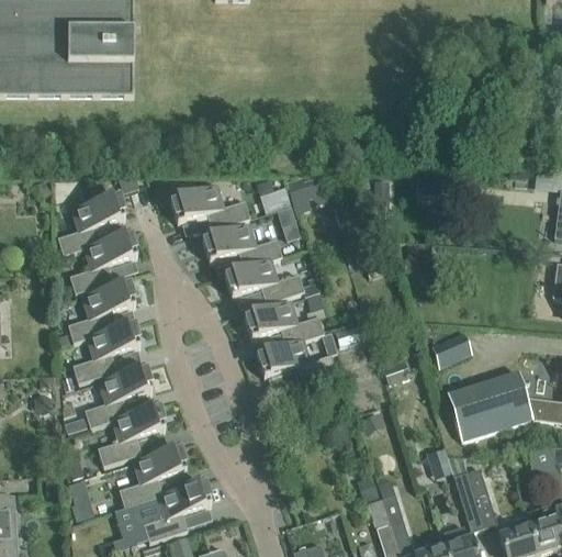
[(0,0),(0,95),(134,96),(135,0),(0,0)]
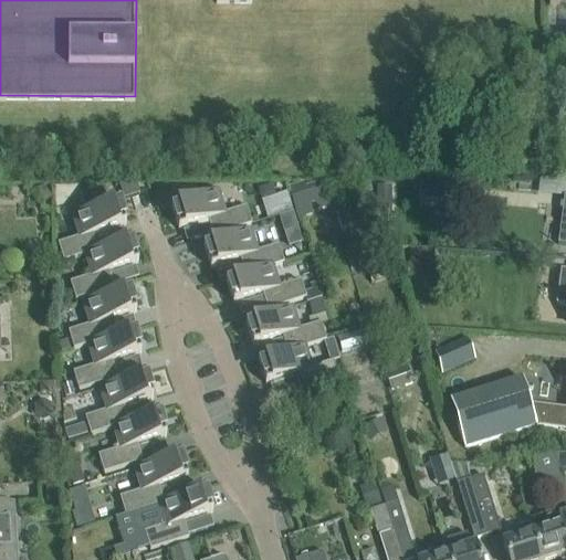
[(303,179),(289,183),(297,212),(312,208),(303,179)]
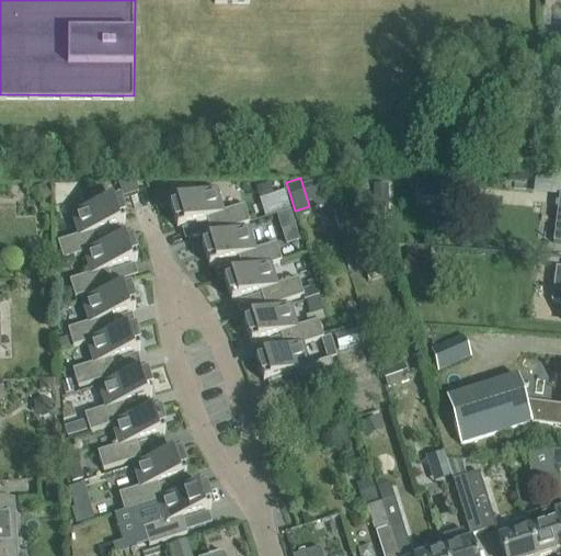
[(165,179),(152,182),(156,195),(169,192),(165,179)]
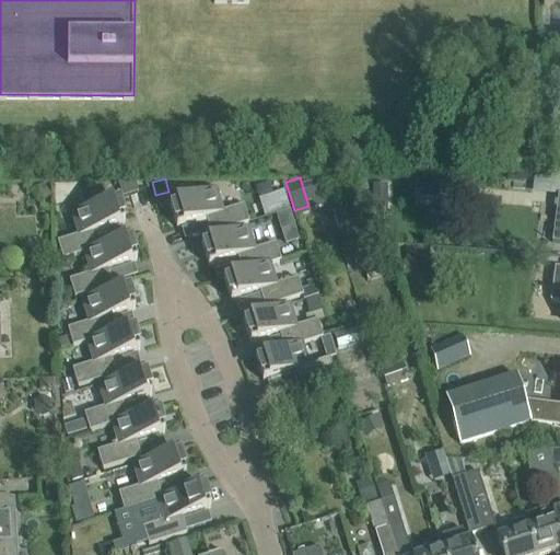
[(249,218),(244,200),(223,207),(217,185),(197,191),(195,184),(178,189),(181,196),(170,199),(177,223),(206,214),(211,230),(249,218)]
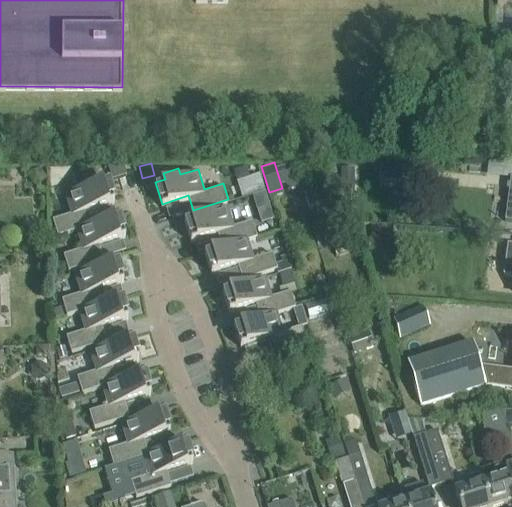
[(58,233),(77,227),(76,226),(92,221),(88,207),(114,199),(108,177),(98,180),(96,174),(81,179),(83,185),(65,191),(72,211),(53,217),(58,233)]
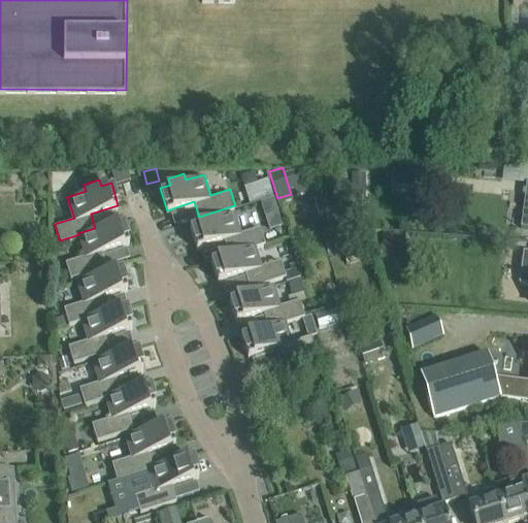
[(279,209),(266,215),(270,228),(284,224),(279,209)]
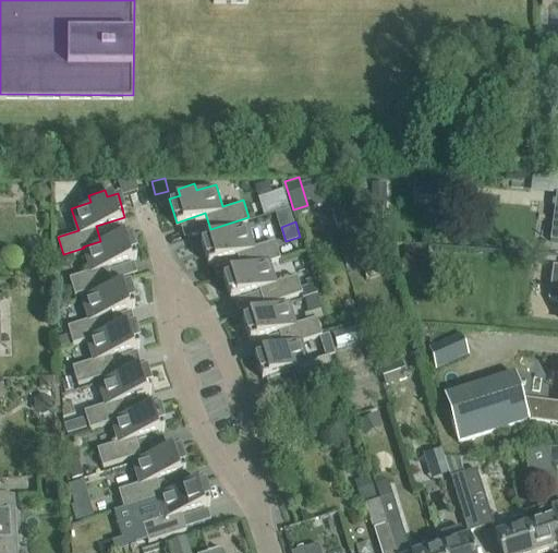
[(237,251),(242,266),(269,257),(269,259),(280,255),(275,238),(254,244),(247,223),(201,237),(208,260),(237,251)]
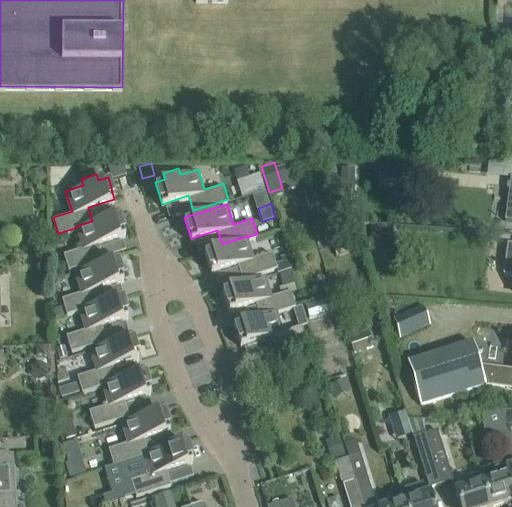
[(119,212),(92,221),(76,226),(77,227),(83,246),(64,252),(69,268),(104,257),(99,242),(125,234),(119,212)]
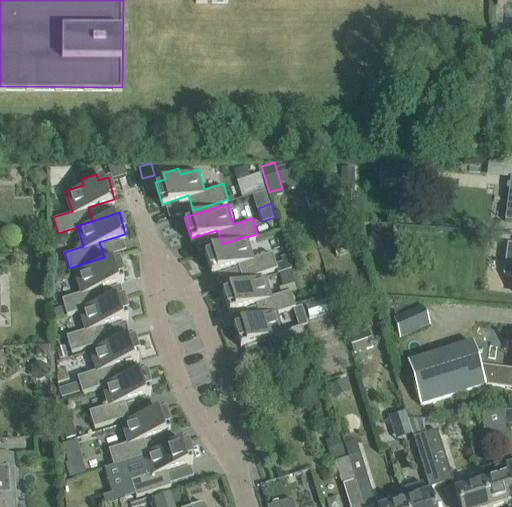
[(253,256),(247,237),(247,236),(222,244),(205,249),(211,271),(238,262),(242,277),(277,266),(272,250),(253,256)]
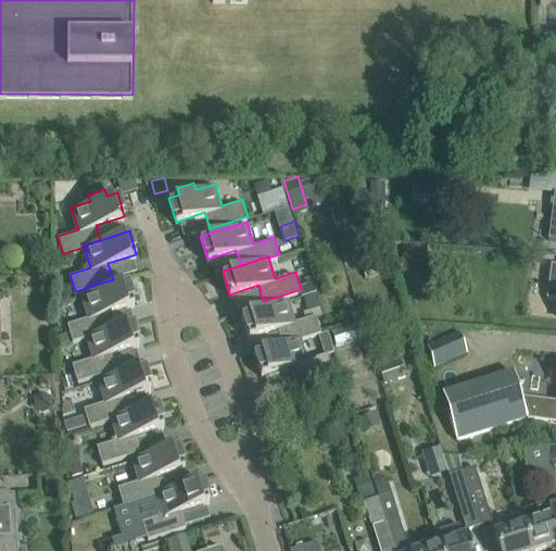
[(555,261),(551,261),(546,295),(555,296),(555,261)]
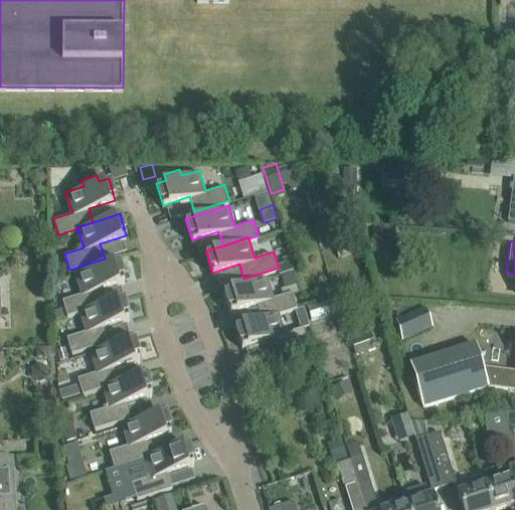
[(67,314),(80,310),(79,309),(103,302),(98,289),(125,280),(118,259),(75,272),(81,292),(62,298),(67,314)]
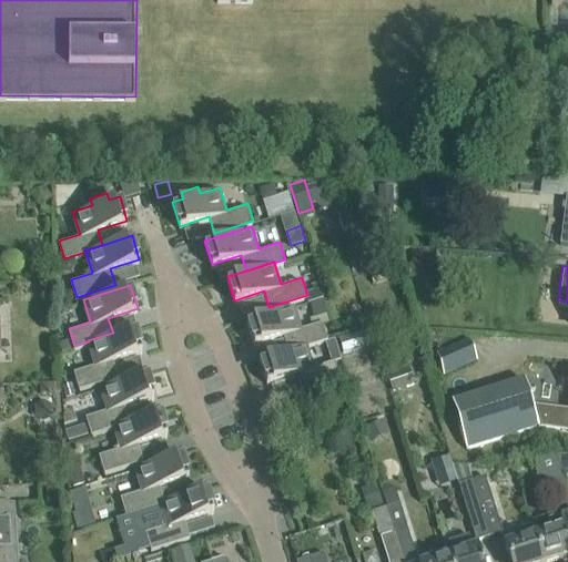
[(284,334),(288,348),(306,343),(307,344),(327,338),(322,319),(301,326),(294,304),(247,318),(254,343),(284,334)]
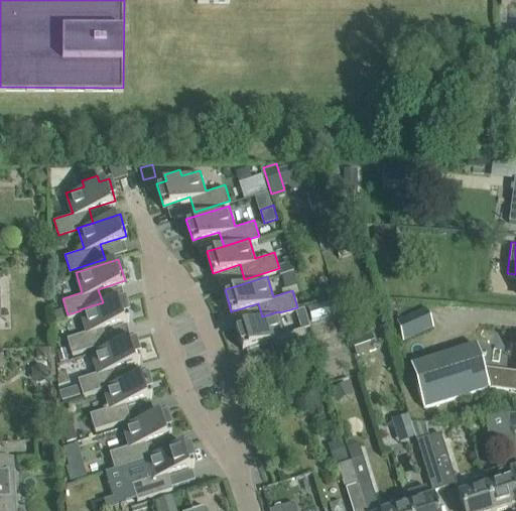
[(122,296),(103,302),(80,309),(81,310),(86,330),(67,336),(72,352),(107,341),(103,327),(129,317),(122,296)]
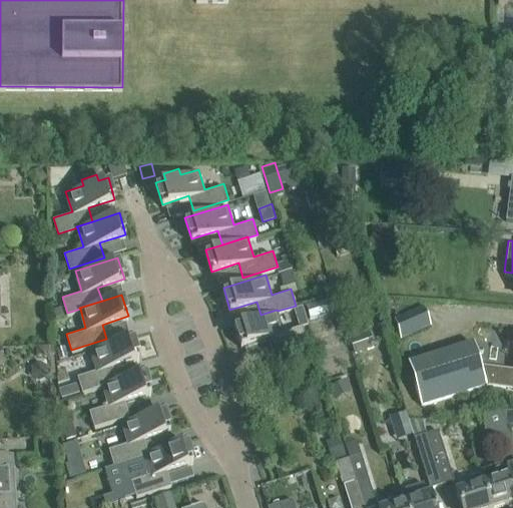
[(432,323),(425,302),(394,316),(401,337),(432,323)]
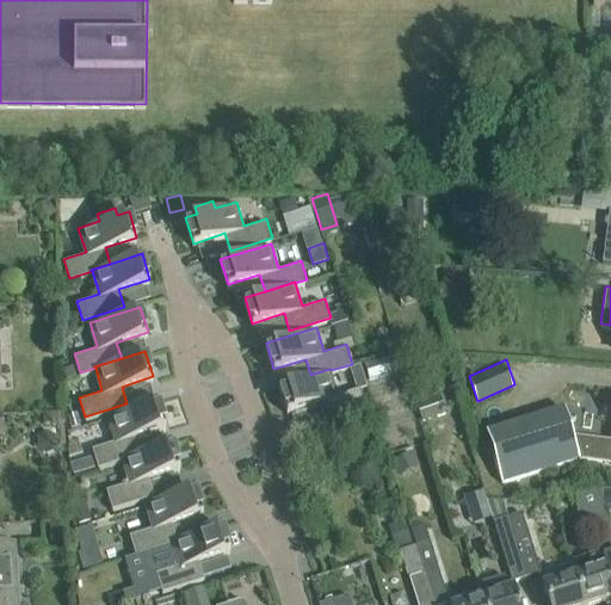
[(337,393),(331,370),(329,369),(310,375),(279,384),(288,411),(319,400),(325,418),(366,405),(360,386),(337,393)]
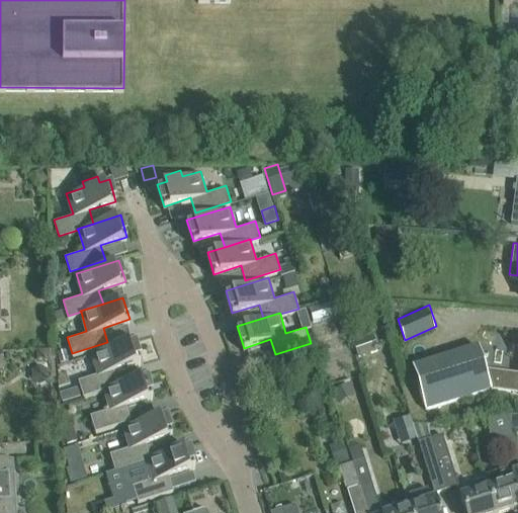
[(83,395),(103,389),(103,387),(118,382),(114,368),(141,360),(134,339),(91,352),(97,372),(78,378),(83,395)]
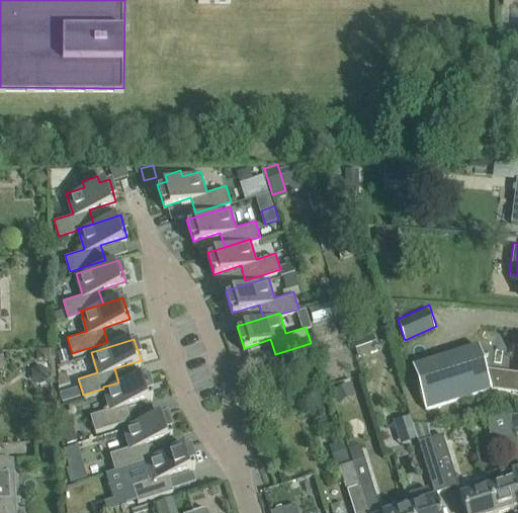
[(517,370),(486,367),(479,343),(413,364),(425,406),(492,386),(492,387),(517,390),(517,370)]
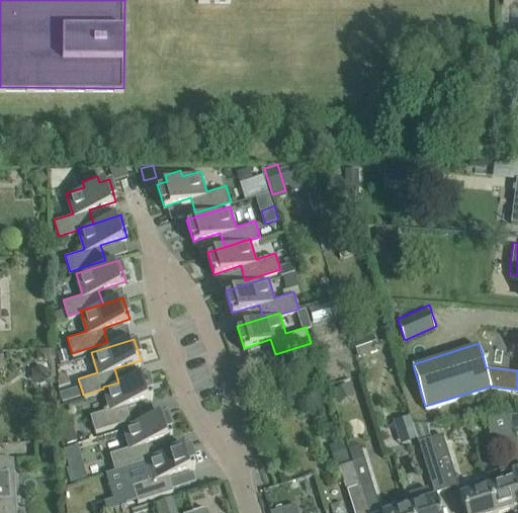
[(146,373),(118,382),(103,387),(103,389),(109,407),(90,413),(95,430),(131,419),(126,404),(153,396),(146,373)]
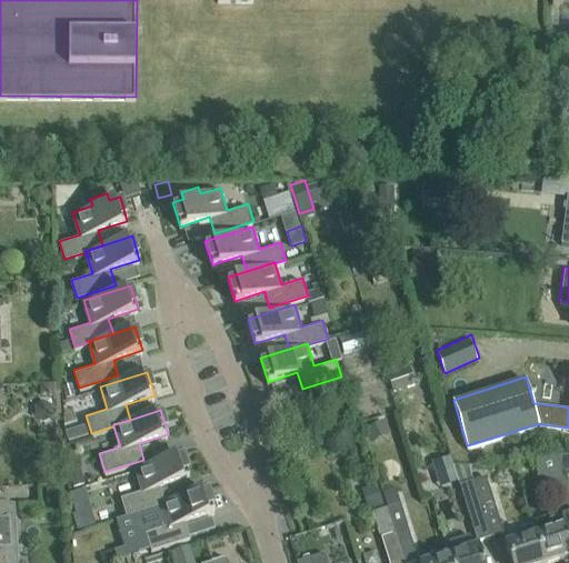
[(127,514),(160,503),(160,502),(165,500),(160,485),(189,476),(182,452),(135,466),(142,489),(121,495),(127,514)]
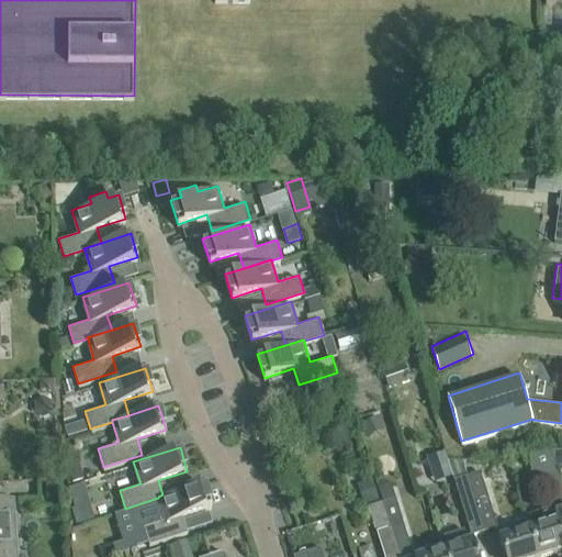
[(561,483),(550,447),(529,454),(528,454),(540,491),(549,489),(554,504),(526,513),(527,516),(538,554),(561,546),(561,483)]
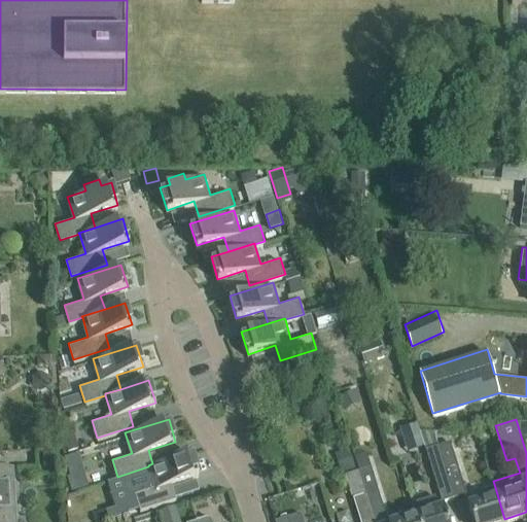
[(434,428),(420,427),(426,446),(438,443),(434,428)]
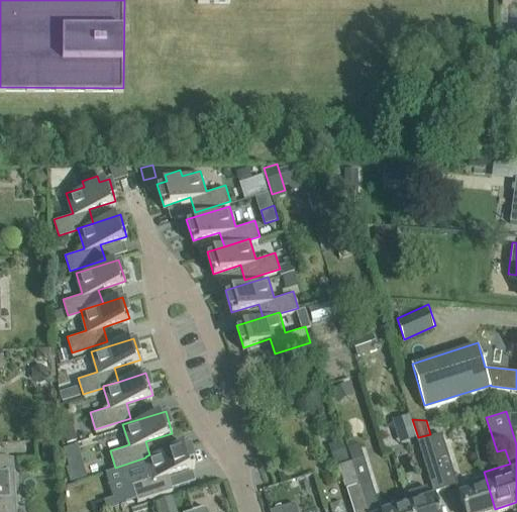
[(457,482),(442,430),(430,434),(445,486),(457,482)]
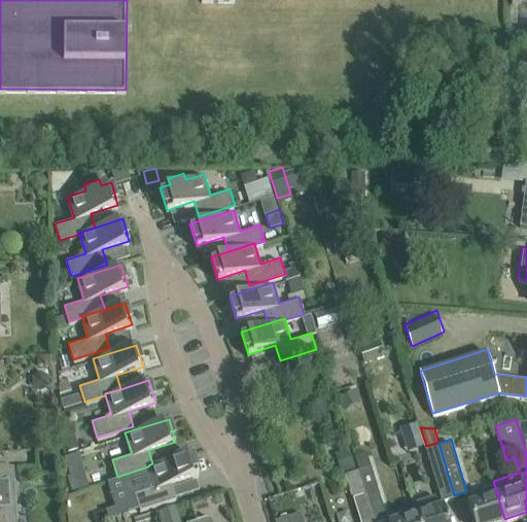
[(454,495),(438,443),(426,446),(442,499),(454,495)]
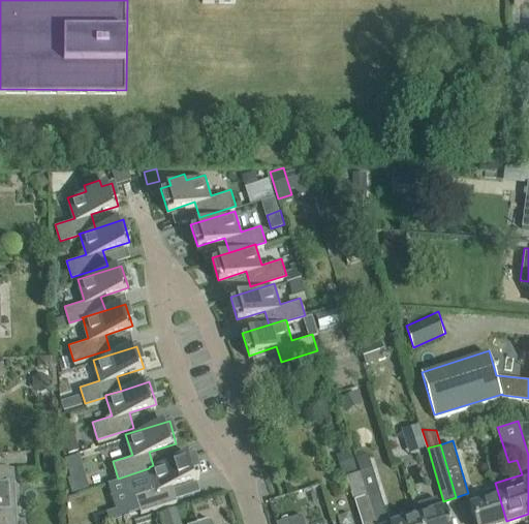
[(192,453),(153,465),(149,467),(149,468),(155,488),(135,494),(141,511),(177,499),(173,484),(199,475),(192,453)]
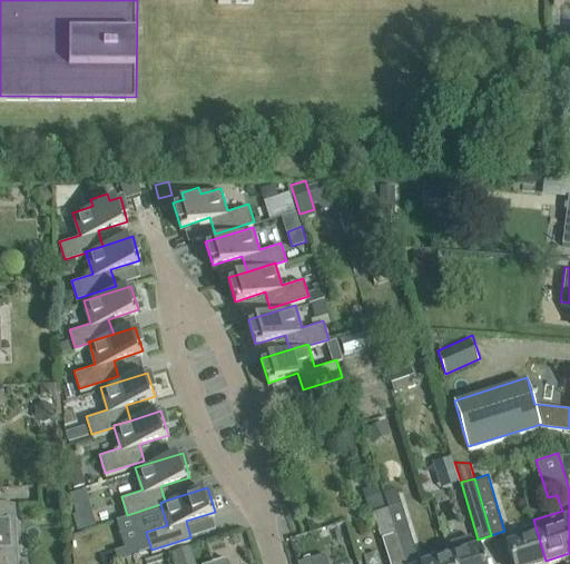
[(419,557),(396,487),(383,491),(387,505),(406,562),(419,557)]
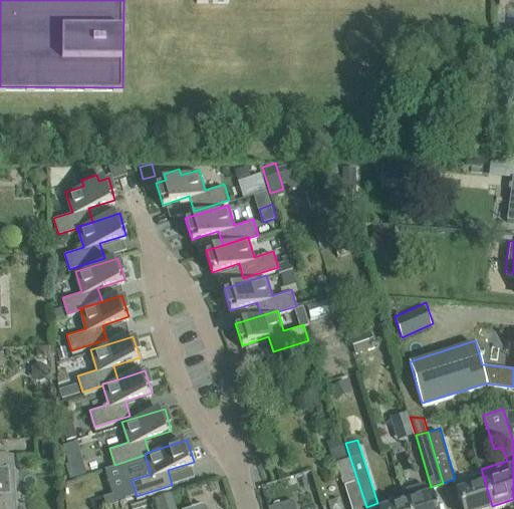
[(10,453),(0,453),(0,508),(9,508),(9,495),(13,495),(10,453)]
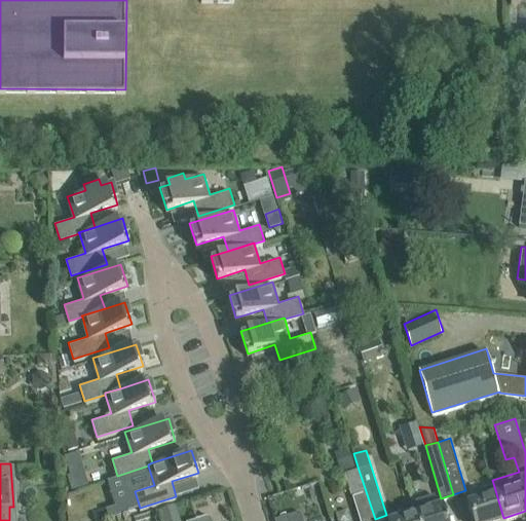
[(375,520),(375,519),(358,467),(344,471),(361,520),(375,520)]
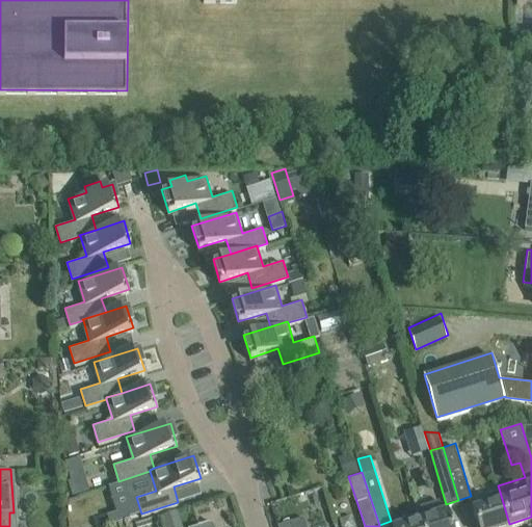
[(501,526),(509,524),(499,489),(482,494),(484,502),(473,505),(479,526),(501,526)]
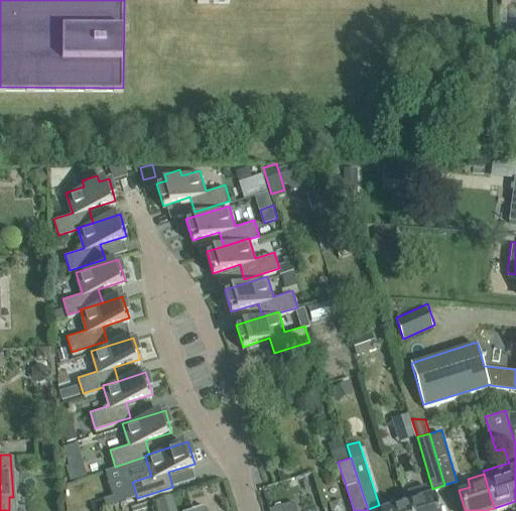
[(439,510),(438,505),(434,492),(429,494),(426,483),(403,490),(406,501),(408,500),(410,510),(439,510)]
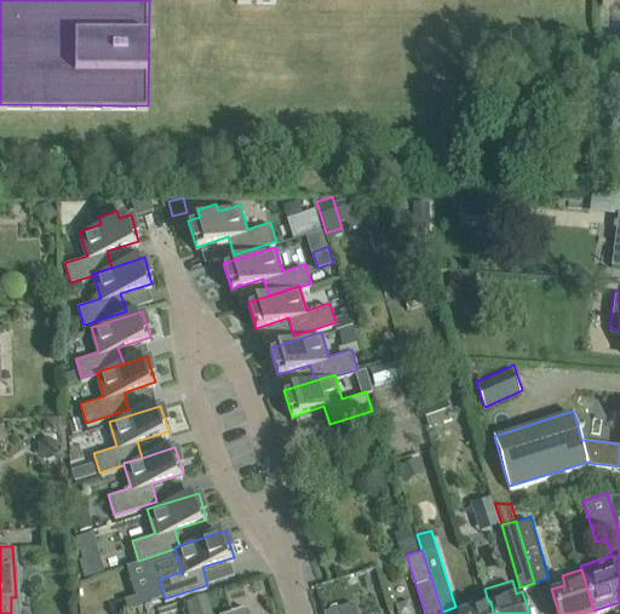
[(136,594),(125,597),(128,609),(156,601),(155,597),(151,589),(136,594)]
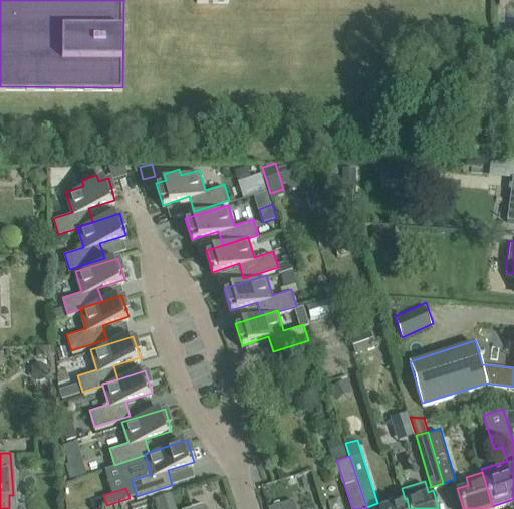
[(296,508),(293,497),(280,501),(282,508),(296,508)]
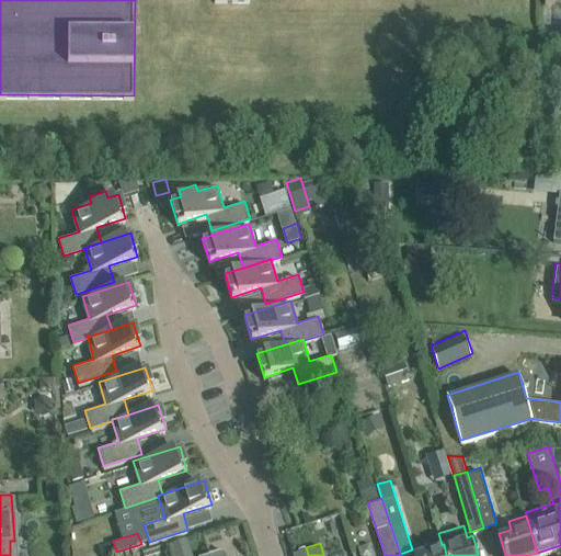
[(446,555),(444,544),(442,545),(413,554),(413,555),(446,555)]
